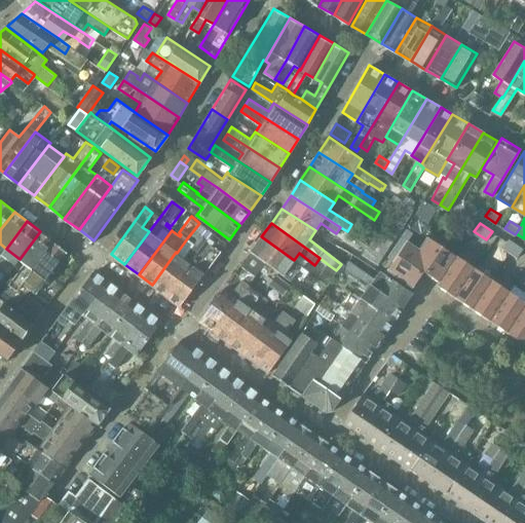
[(394,260),(387,270),(413,287),(422,273),(421,269),(425,269),(426,272),(439,282),(456,256),(427,236),(419,248),(408,240),(413,232),(408,228),(388,257),(394,260)]
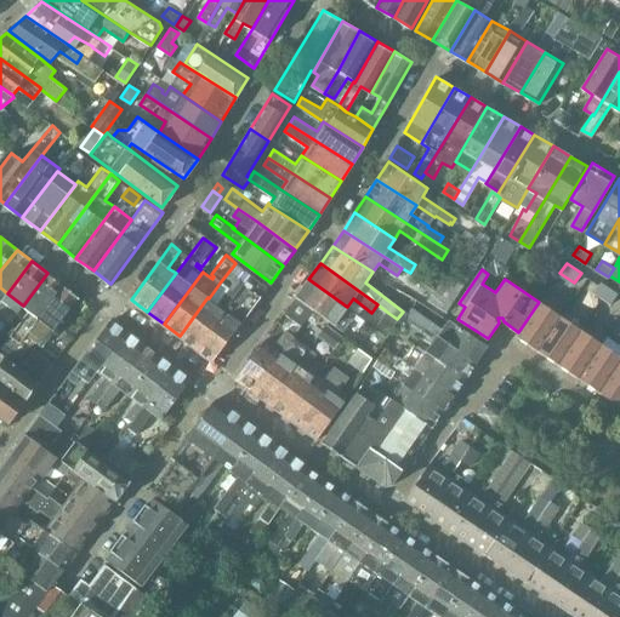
[(23,306),(39,318),(63,285),(47,273),(23,306)]
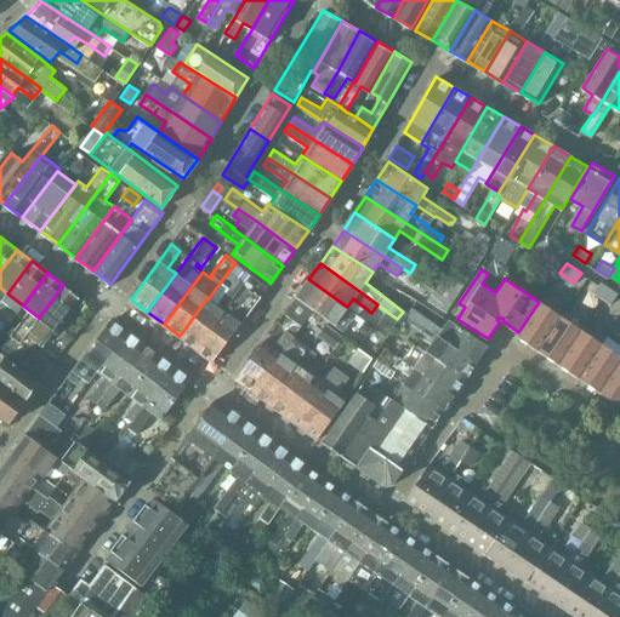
[(225,309),(197,348),(212,360),(267,286),(251,274),(237,293),(225,310),(225,309)]
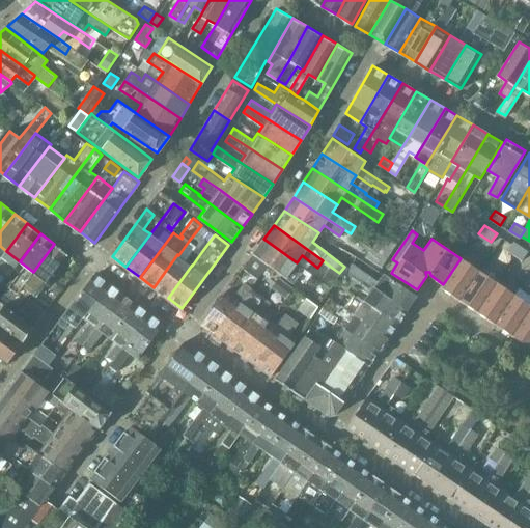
[(297,262),(263,239),(253,253),(268,264),(286,277),(294,283),(299,276),(307,281),(312,274),(297,262)]
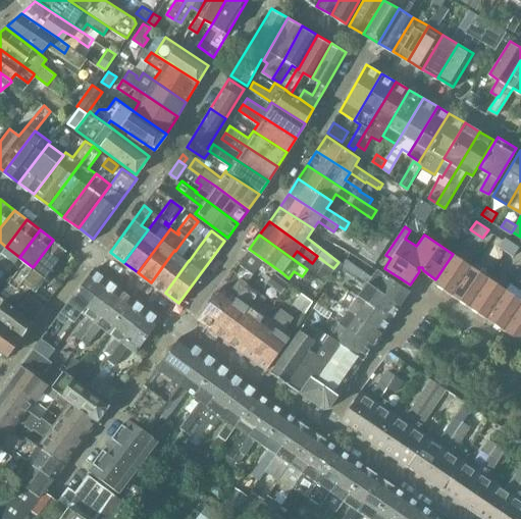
[(512,241),(505,236),(499,245),(506,250),(512,241)]
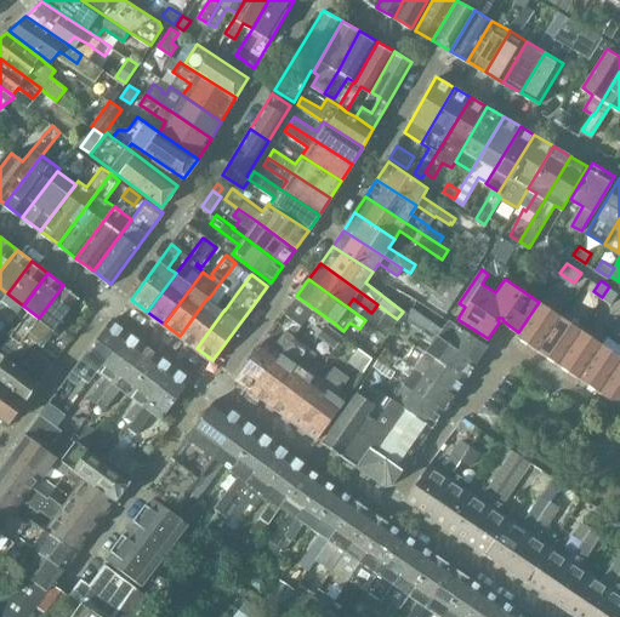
[(208,297),(180,336),(197,348),(225,309),(225,310),(237,293),(221,281),(209,298),(208,297)]
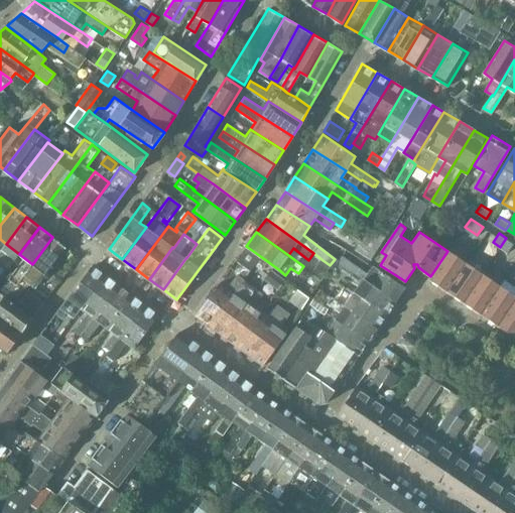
[(67,247),(52,237),(32,264),(46,274),(67,247)]
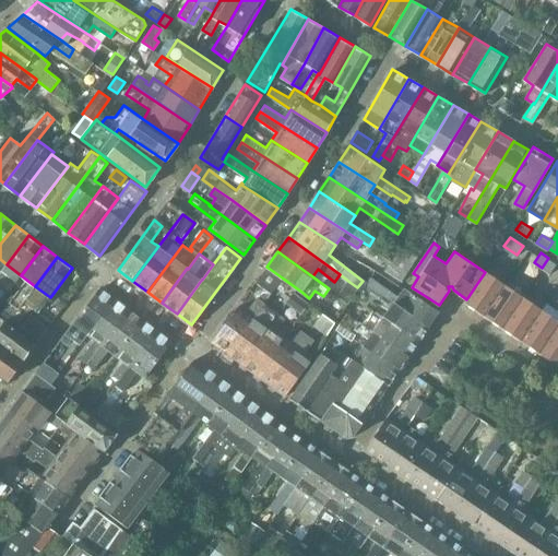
[(556,263),(548,258),(542,268),(550,273),(556,263)]
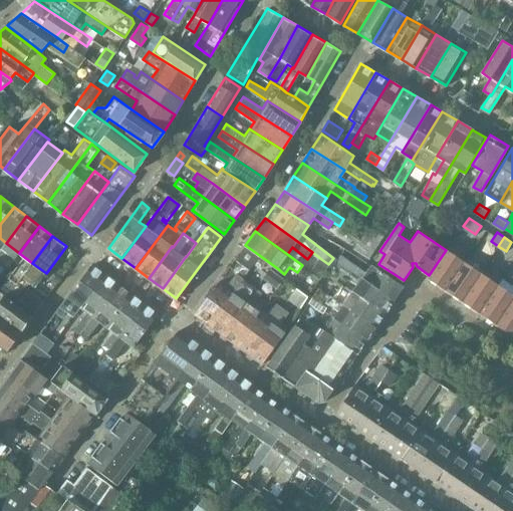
[(259,255),(245,245),(235,258),(249,268),(259,255)]
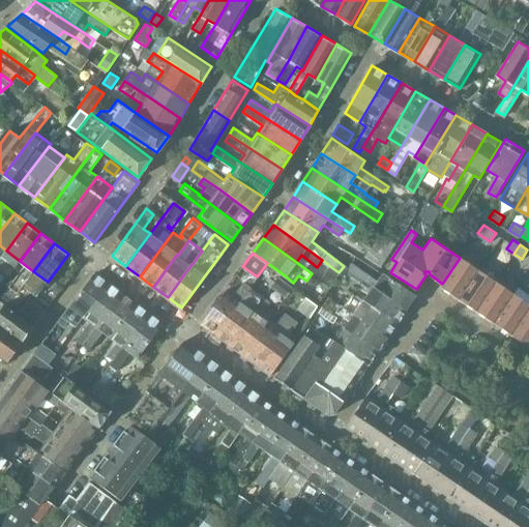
[(460,257),(460,258),(442,284),(440,287),(458,298),(477,268),(460,257)]
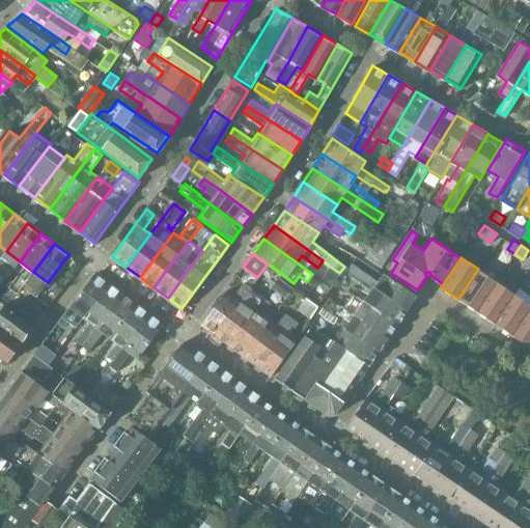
[(352,261),(347,268),(408,310),(417,296),(384,273),(379,280),(352,261)]
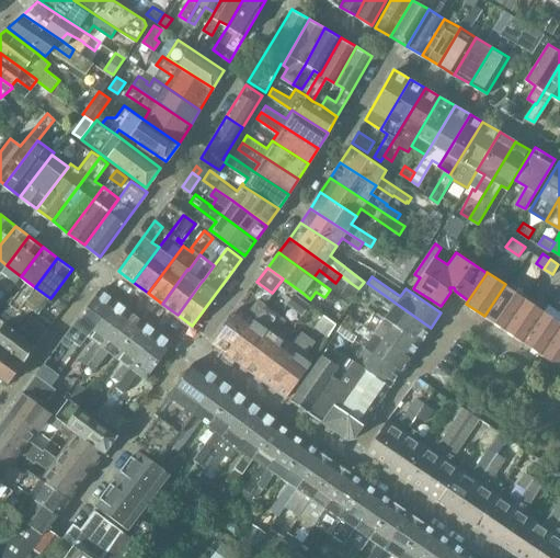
[(283,280),(277,287),(282,291),(287,289),(290,285),(283,280)]
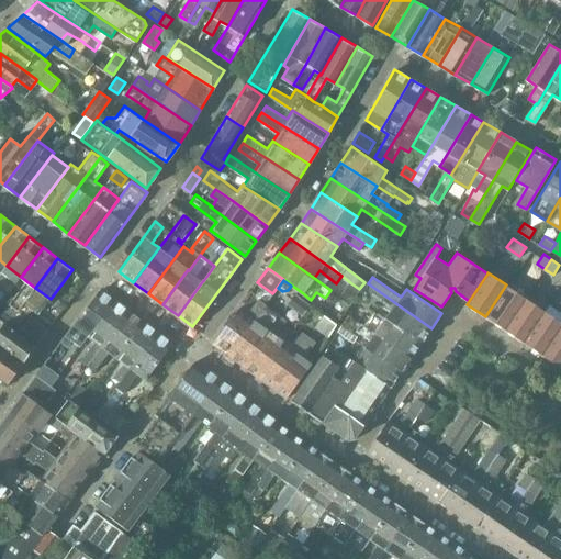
[(359,289),(351,283),(341,298),(350,304),(360,290),(359,289)]
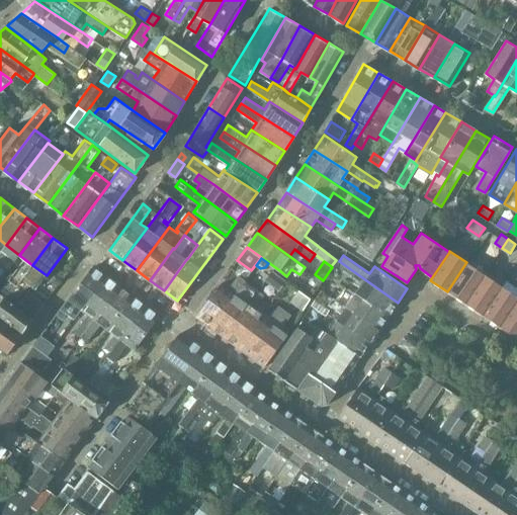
[(360,285),(355,292),(388,316),(398,303),(339,261),(338,263),(341,266),(338,270),(360,285)]
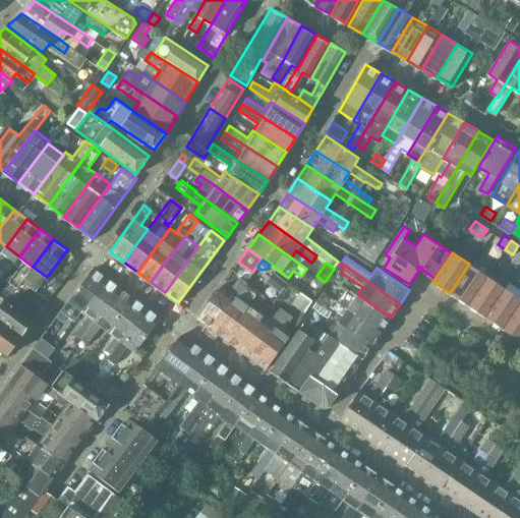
[(486,276),(469,264),(450,293),(467,304),(486,276)]
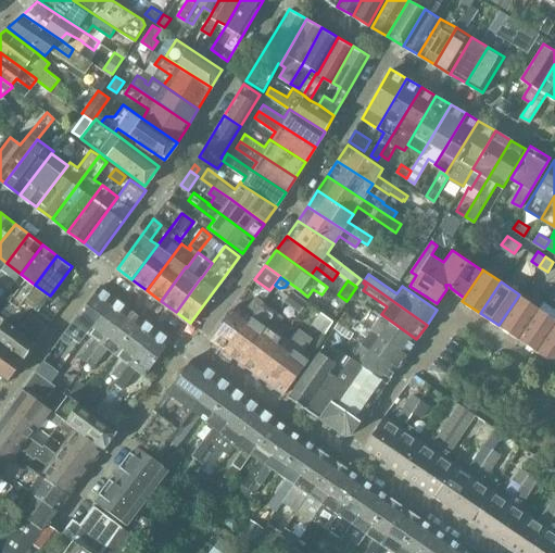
[(262,286),(257,292),(264,298),(269,291),(262,286)]
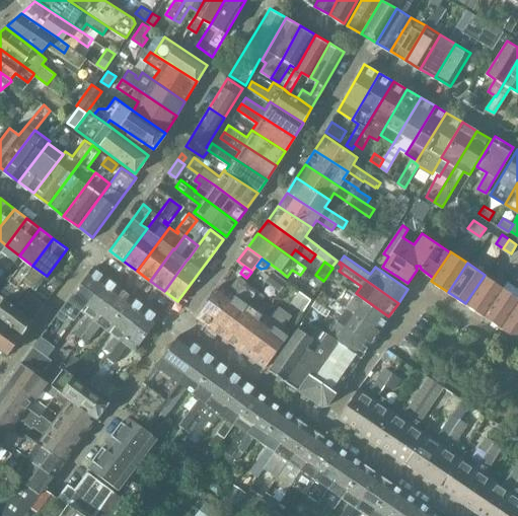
[(105,278),(91,268),(57,314),(62,318),(66,312),(75,319),(82,309),(105,278)]
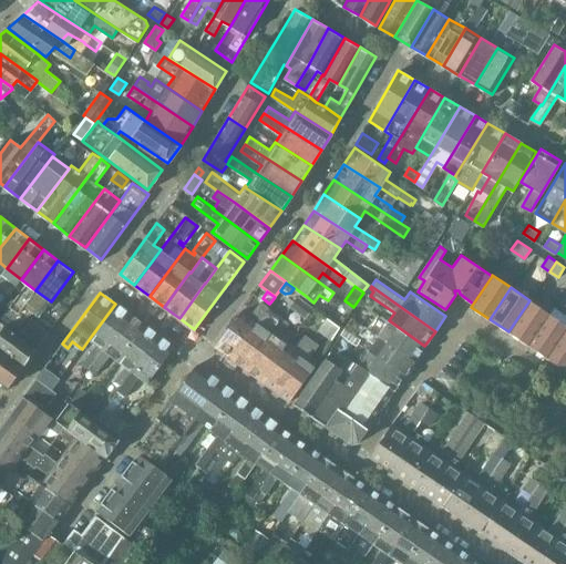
[(298,297),(292,306),(306,316),(311,307),(298,297)]
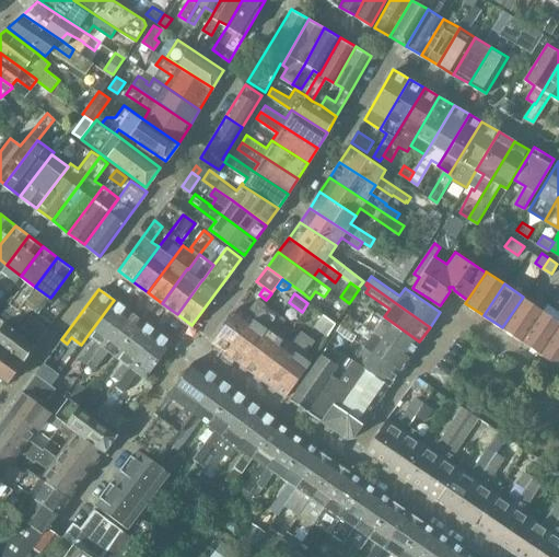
[(340,297),(339,296),(327,312),(338,320),(350,304),(349,303),(340,297)]
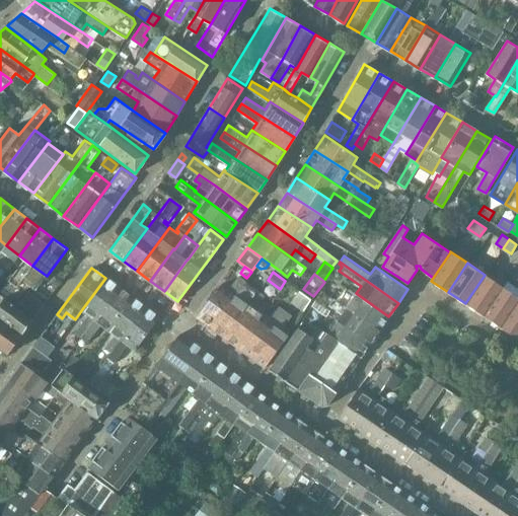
[(198,316),(211,326),(245,280),(239,275),(228,289),(221,284),(198,316)]
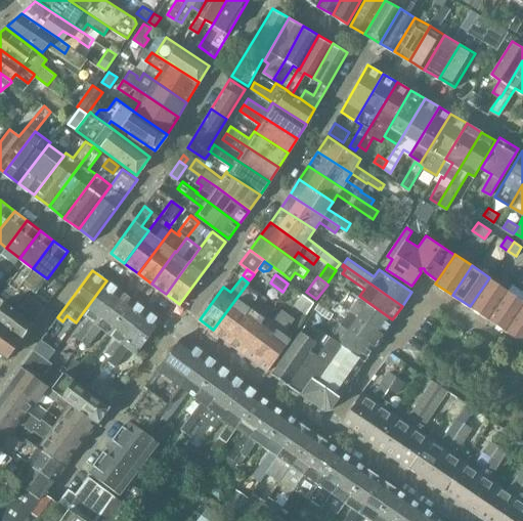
[(489,277),(470,306),(487,318),(507,289),(489,277)]
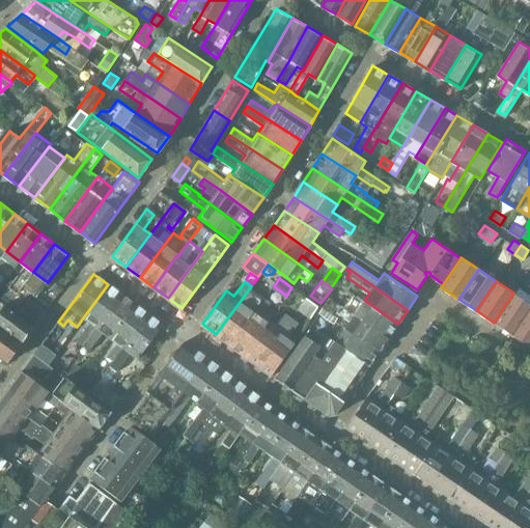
[(121,295),(108,284),(84,316),(90,322),(77,340),(83,344),(121,295)]
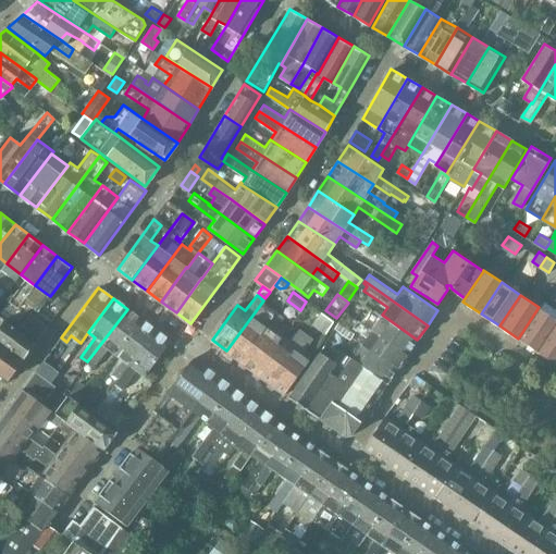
[(271,306),(263,300),(226,351),(241,361),(266,327),(259,321),(271,306)]
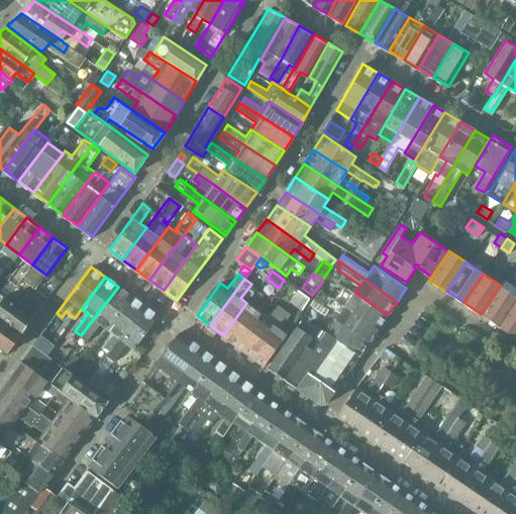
[(325,282),(320,290),(378,328),(387,315),(354,292),(350,299),(325,282)]
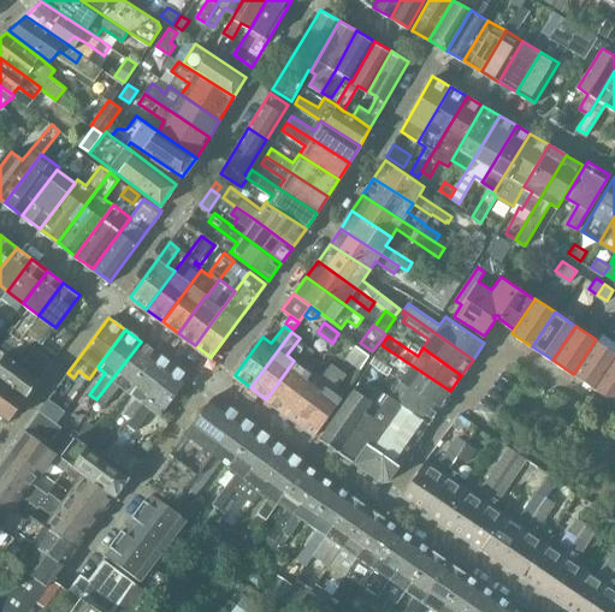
[(614,351),(596,339),(573,374),(593,387),(614,355),(614,351)]
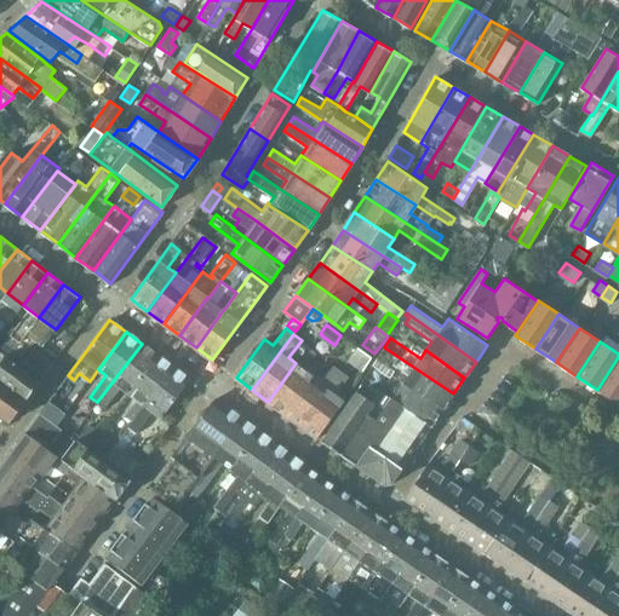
[(158,355),(142,344),(97,402),(105,408),(120,386),(130,392),(158,355)]
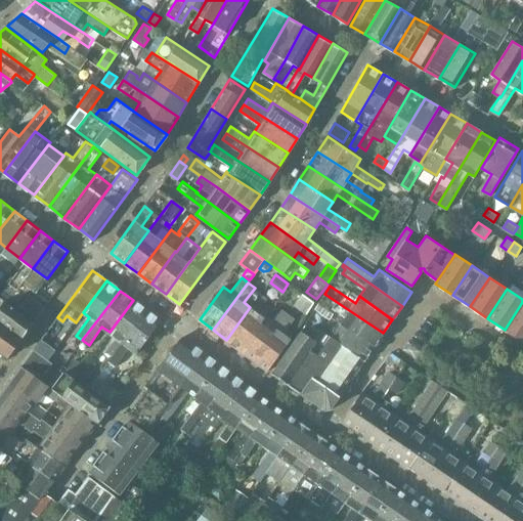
[(226,340),(241,350),(264,317),(269,311),(263,306),(269,298),(261,293),(251,307),(250,307),(226,340)]
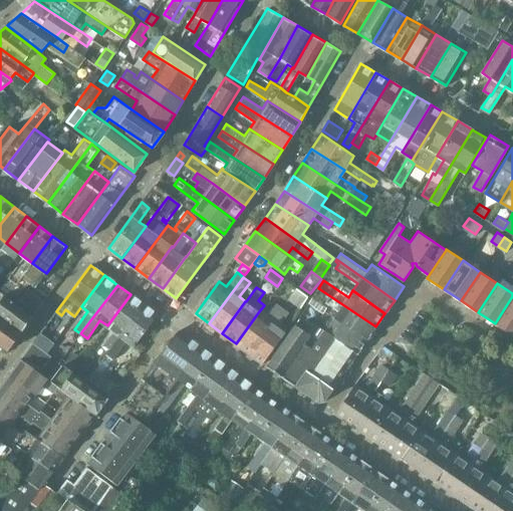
[(287,300),(285,304),(289,308),(292,303),(301,308),(308,296),(296,287),(287,300)]
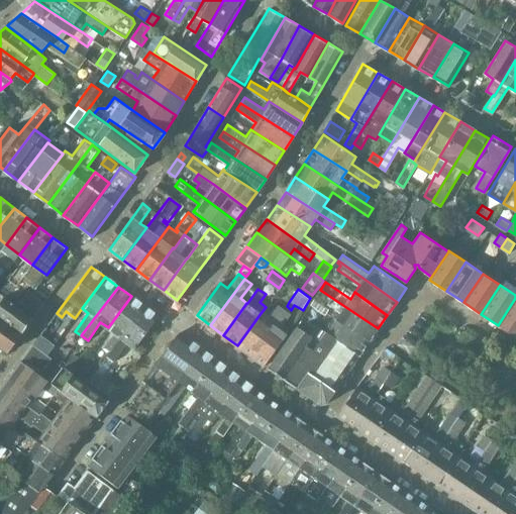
[(0,318),(21,334),(33,318),(0,293),(0,318)]
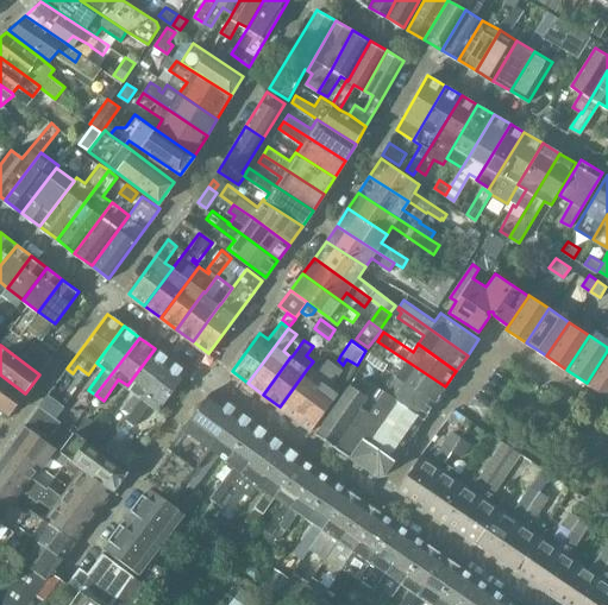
[(402,367),(396,376),(434,402),(445,386),(386,347),(381,353),(402,367)]
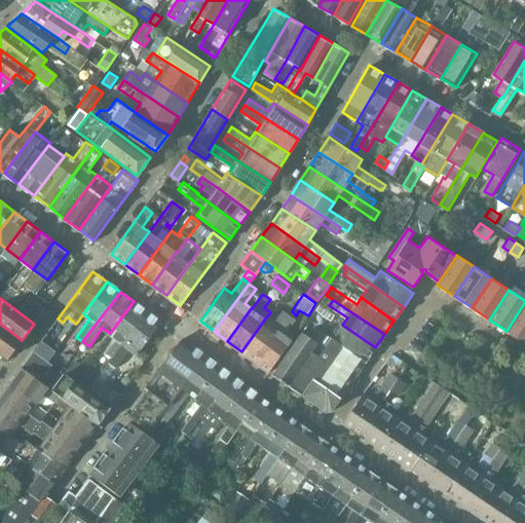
[(147,311),(134,301),(110,333),(116,339),(107,351),(113,357),(147,311)]
